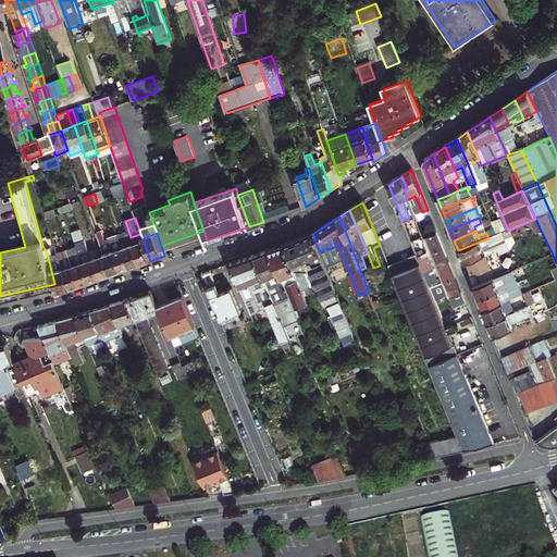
[(437,233),(426,237),(433,252),(443,248),(437,233)]
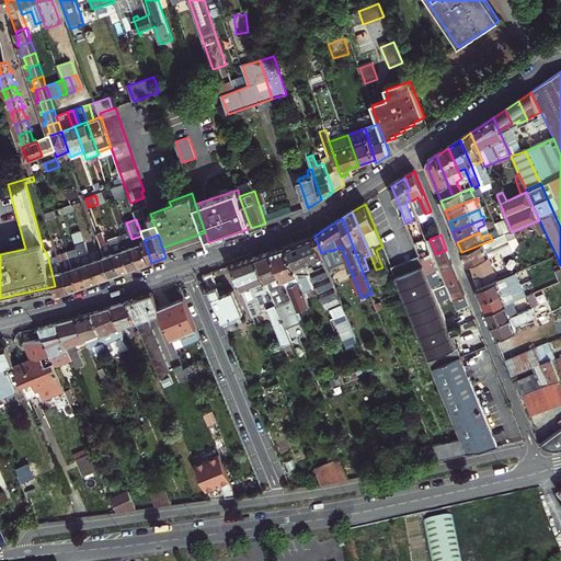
[(151,263),(144,240),(141,236),(132,239),(140,267),(151,263)]
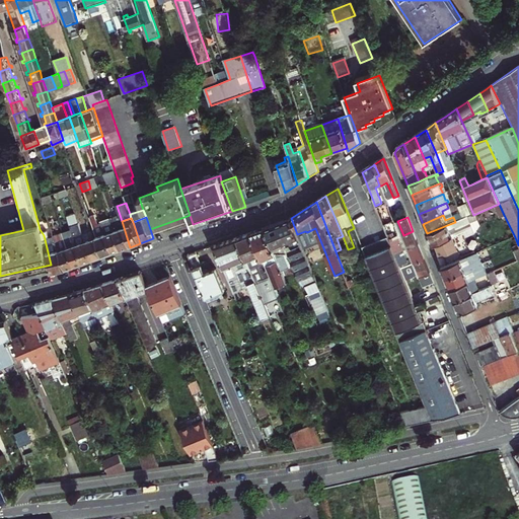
[(320,291),(297,234),(291,218),(266,229),(283,273),(294,268),(307,297),(320,291)]
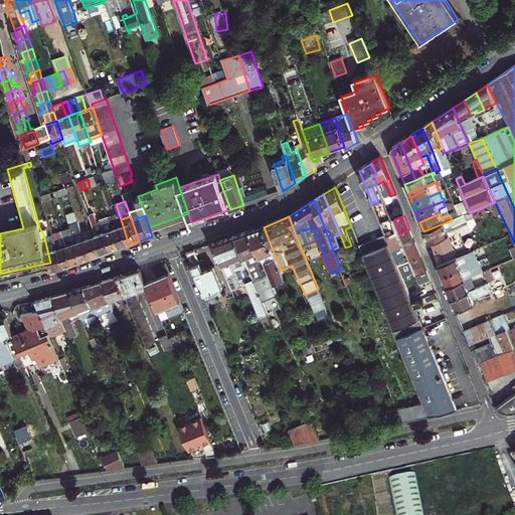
[(129,245),(121,219),(112,223),(116,232),(121,248),(129,245)]
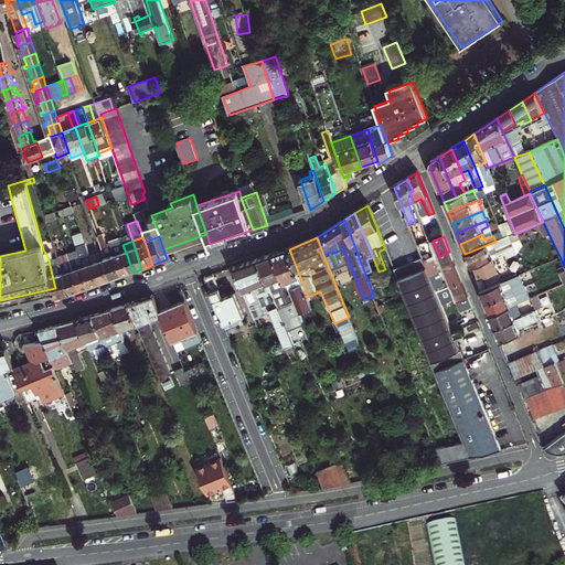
[(117,258),(116,255),(115,252),(114,248),(109,251),(107,242),(102,244),(108,263),(107,263),(106,263),(113,280),(124,276),(117,258)]
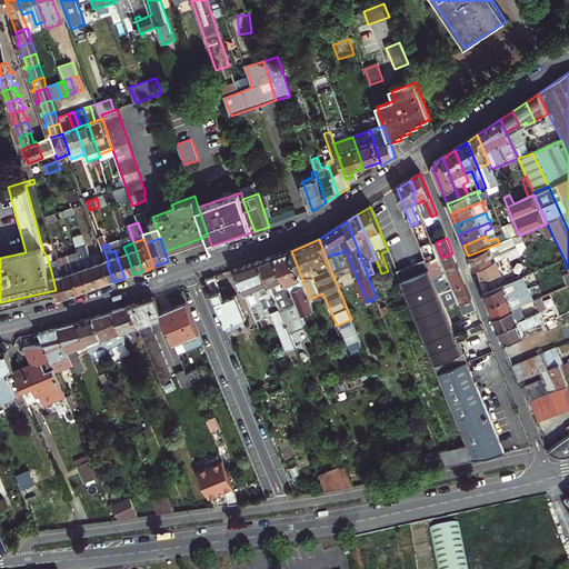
[(421,248),(425,256),(433,252),(430,245),(421,248)]
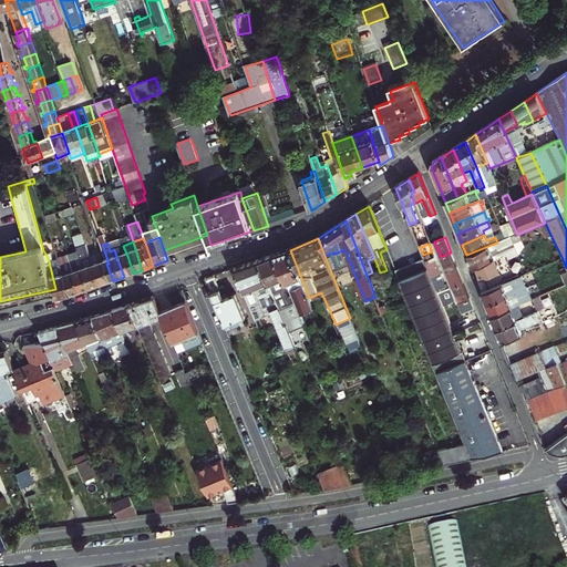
[(102,286),(93,257),(91,258),(85,245),(79,248),(80,251),(93,289),(102,286)]
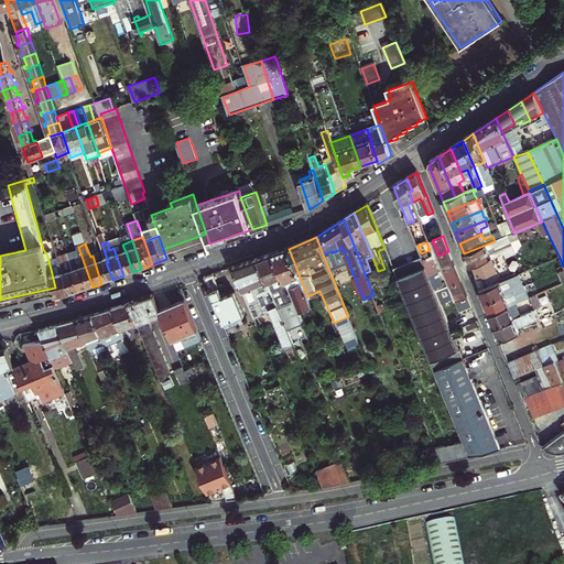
[(486,245),(464,253),(469,267),(474,278),(478,277),(479,279),(497,272),(491,258),(486,245)]
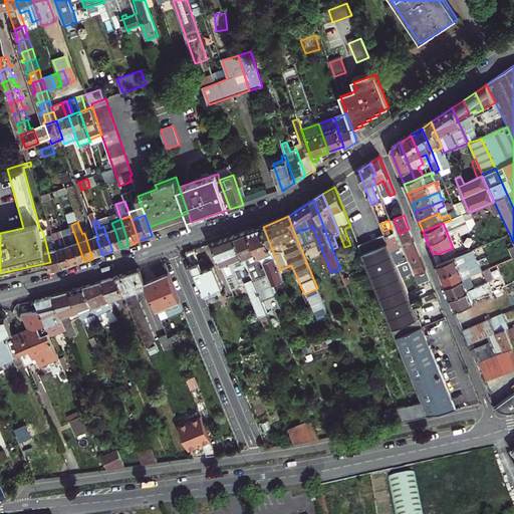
[(280,270),(263,227),(250,231),(271,284),(284,279),(280,270)]
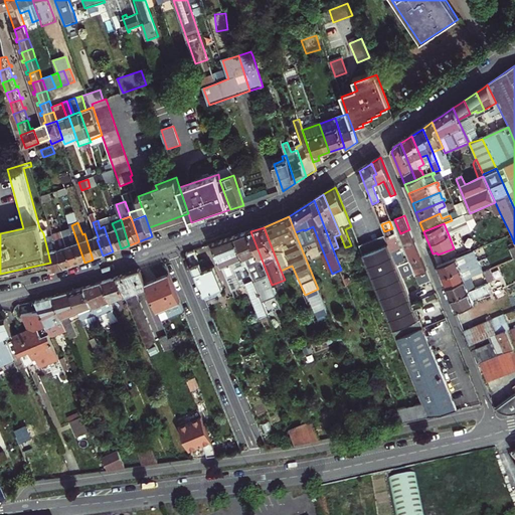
[(54,231),(57,240),(66,270),(76,266),(64,231),(62,228),(54,231)]
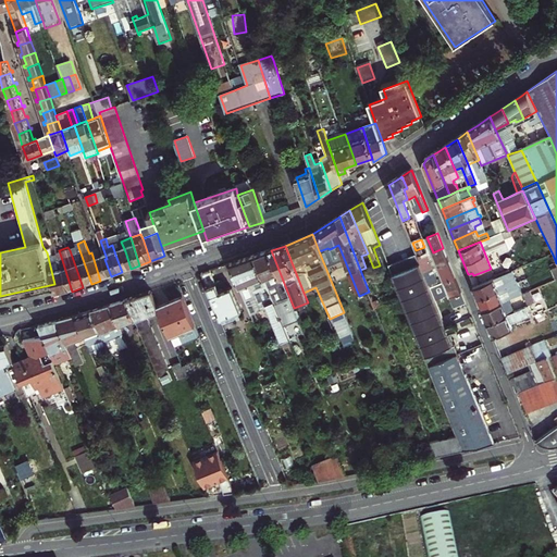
[(91,284),(78,247),(70,250),(83,287),(91,284)]
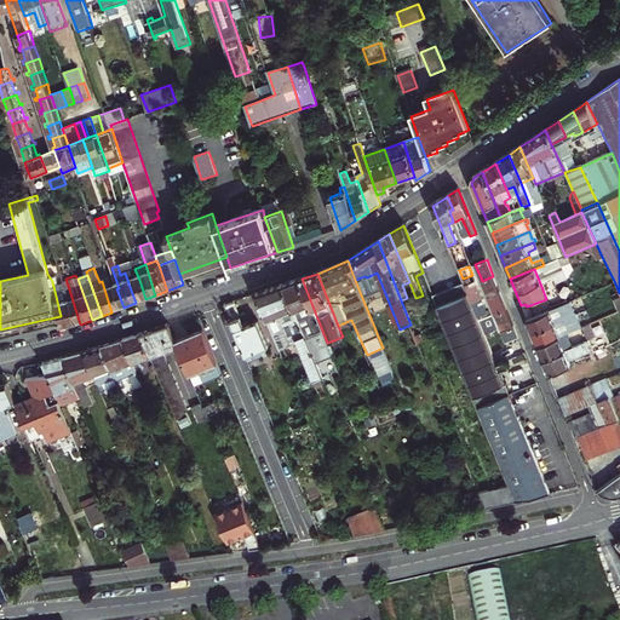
[(493,276),(482,281),(488,297),(500,292),(493,276)]
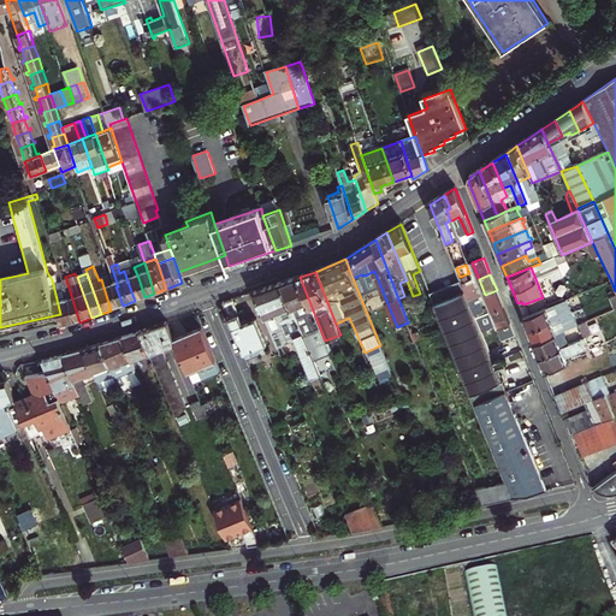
[(111,276),(101,279),(111,311),(123,306),(116,286),(114,288),(111,276)]
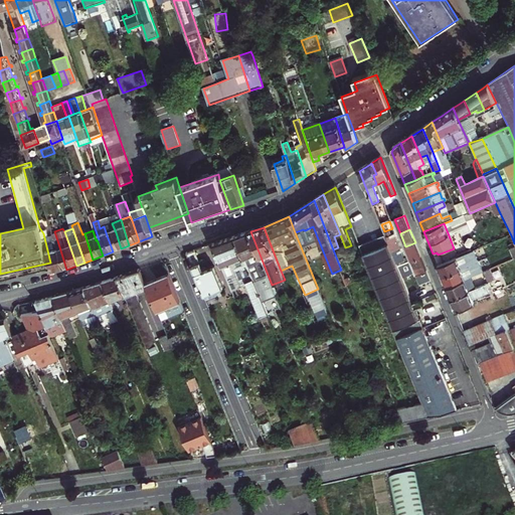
[(48,231),(43,233),(50,263),(53,273),(66,270),(57,240),(49,243),(48,239),(50,239),(48,231)]
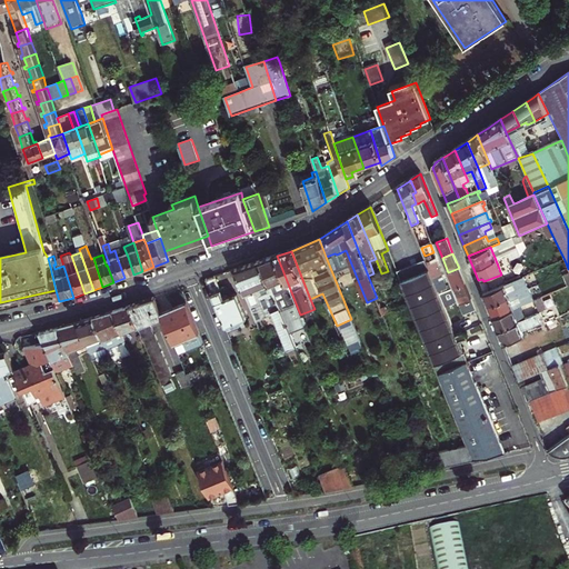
[(277,256),(261,261),(281,310),(289,307),(306,345),(311,341),(300,315),(277,256)]
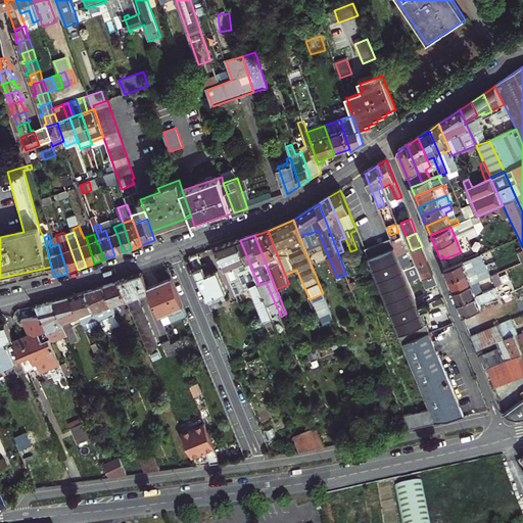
[(123,252),(117,236),(108,239),(114,255),(123,252)]
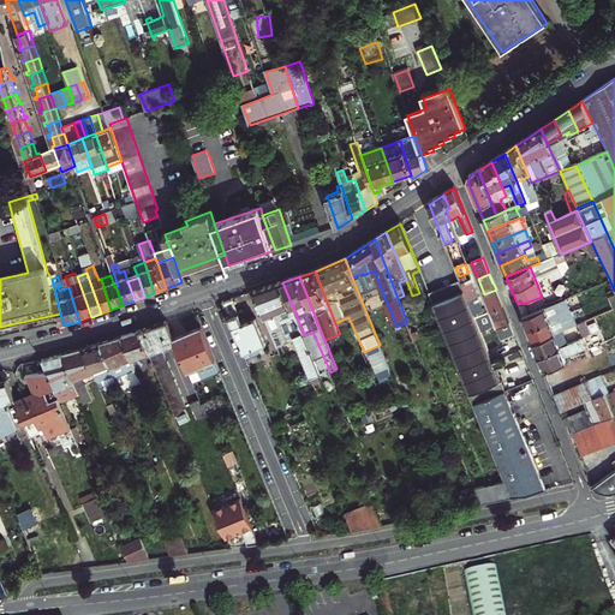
[(460,280),(429,293),(506,483),(512,500),(547,493),(505,390),(496,369),(494,362),(483,336),(479,328),(477,321),(476,318),(469,302),(463,285),(461,284),(460,280)]
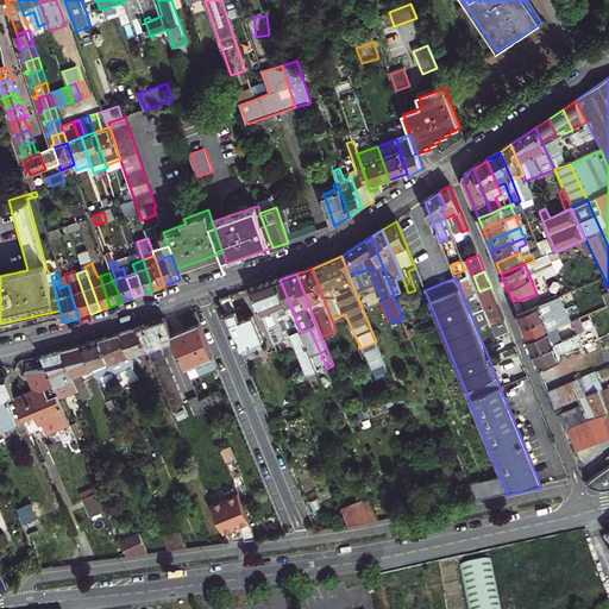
[(301,332),(280,280),(253,289),(276,345),(294,337),(316,391),(325,388),(301,332)]
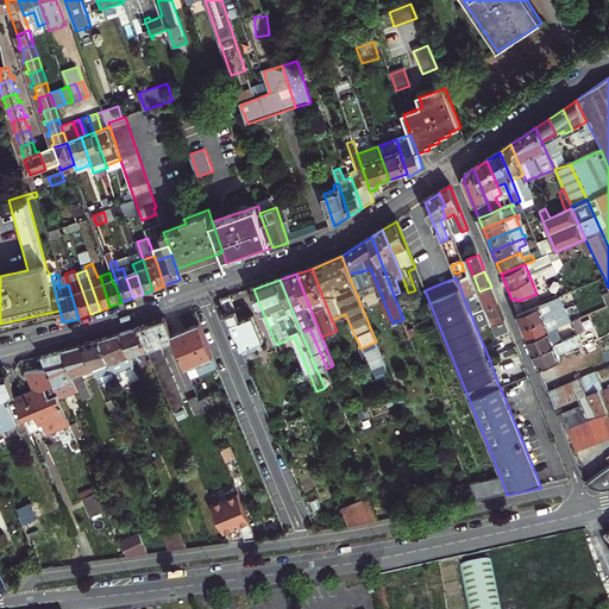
[(464,299),(473,294),(468,281),(463,283),(462,281),(458,282),(464,299)]
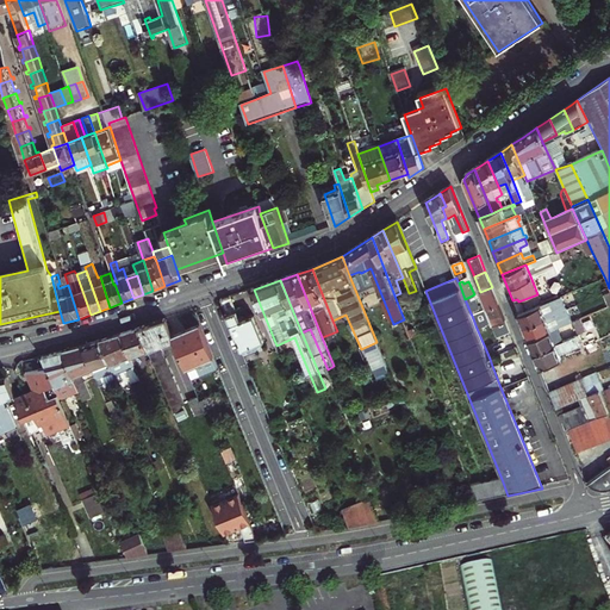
[(492,287),(480,292),(487,309),(499,304),(492,287)]
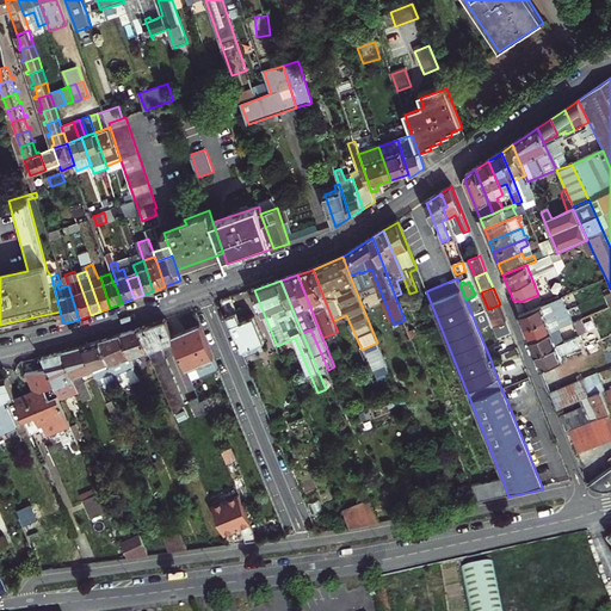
[(466,300),(473,316),(476,314),(475,312),(481,308),(475,295),(466,300)]
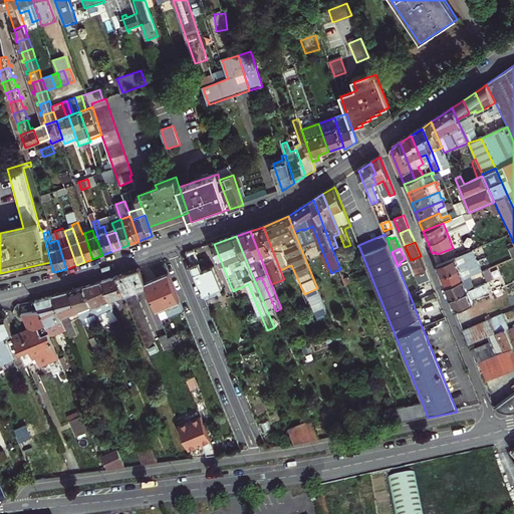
[(190,256),(193,264),(207,297),(210,296),(211,297),(219,294),(218,291),(222,290),(222,287),(224,286),(215,266),(205,270),(196,250),(188,252),(190,256)]
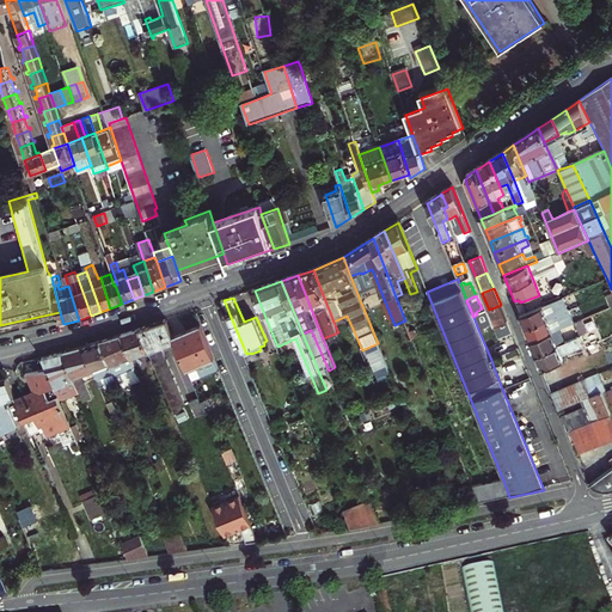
[(554,301),(520,314),(525,328),(537,324),(536,323),(556,314),(556,316),(568,311),(562,298),(554,301)]
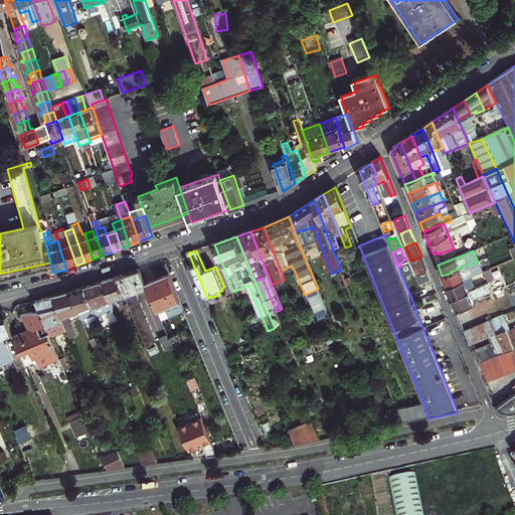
[(421,256),(411,261),(417,276),(427,272),(421,256)]
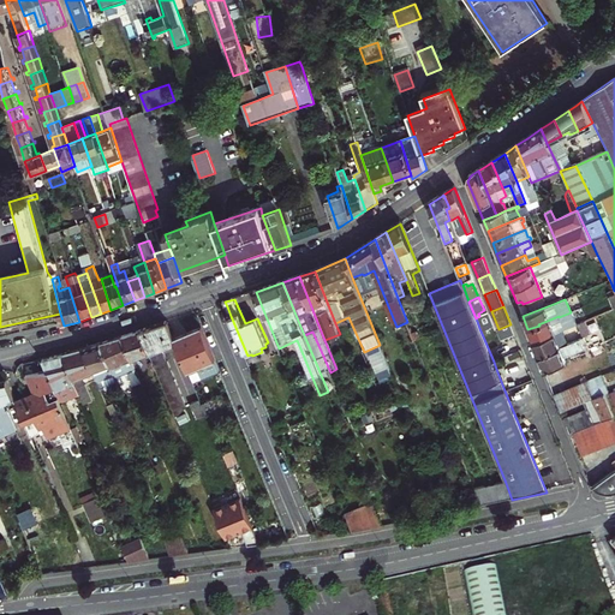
[(559,316),(538,324),(539,326),(527,329),(532,341),(561,330),(577,324),(571,312),(559,317),(559,316)]
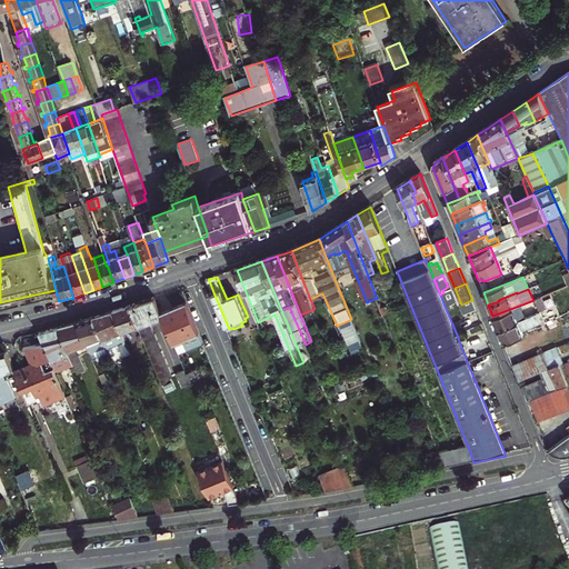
[(166,318),(163,313),(157,297),(131,306),(141,331),(165,388),(175,377),(155,327),(155,322),(166,318)]
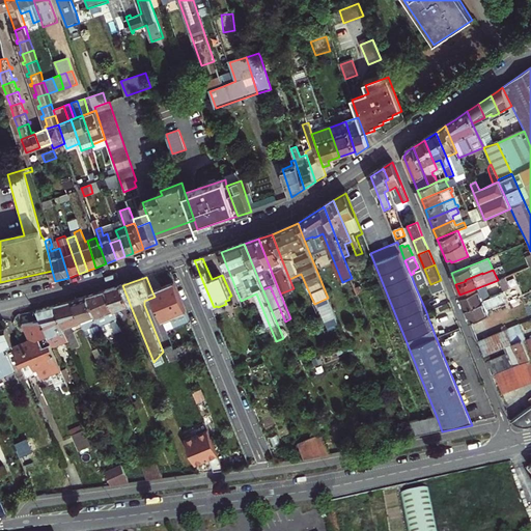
[(499,279),(503,290),(509,288),(505,277),(499,279)]
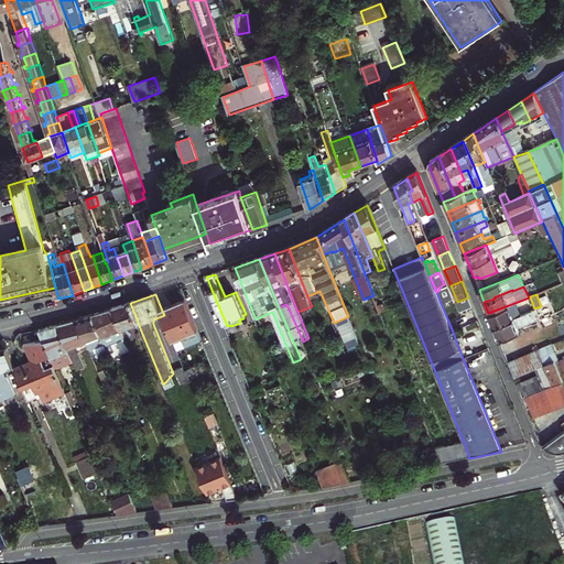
[(448,296),(440,301),(443,308),(452,304),(448,296)]
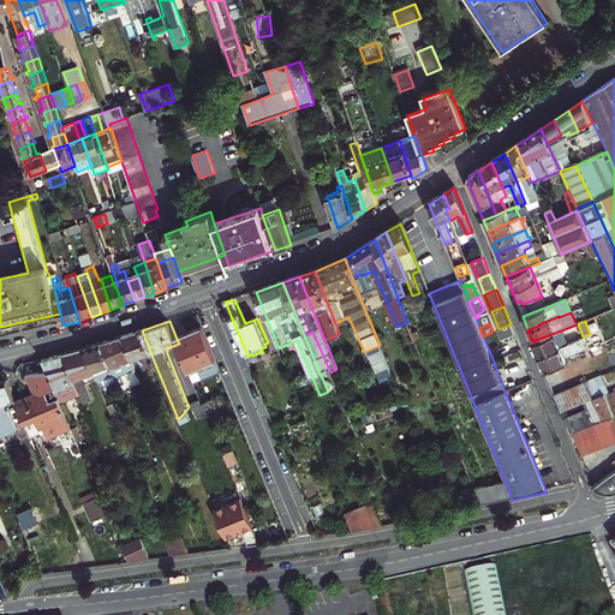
[(177,339),(179,344),(191,372),(218,362),(203,328),(177,339)]
